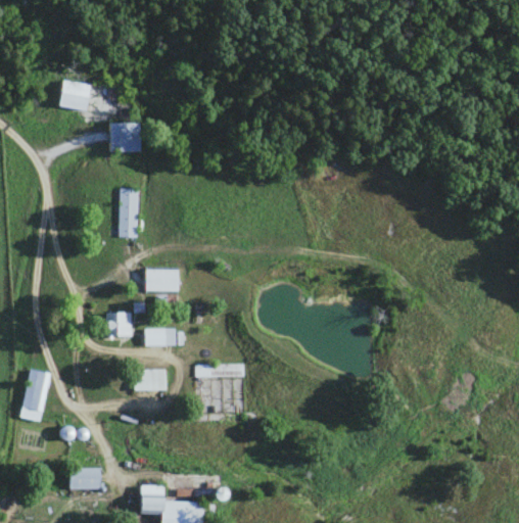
[(85,110),(90,84),(61,79),(57,105),(85,110)]
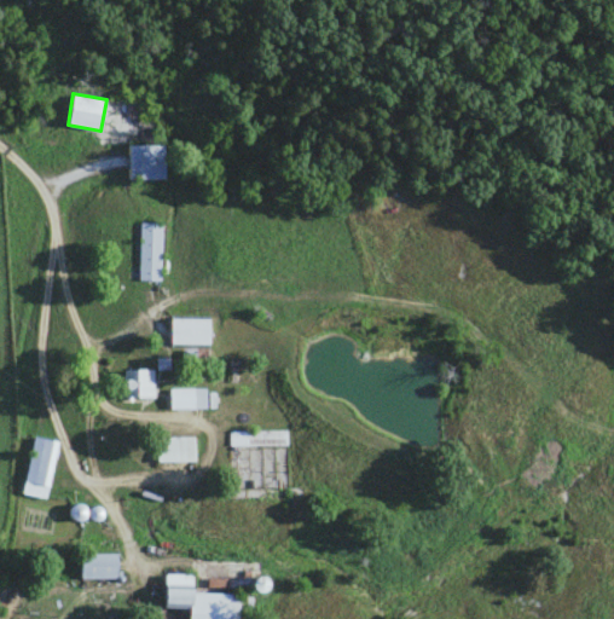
[(166,179),(166,144),(128,144),(128,179),(166,179)]
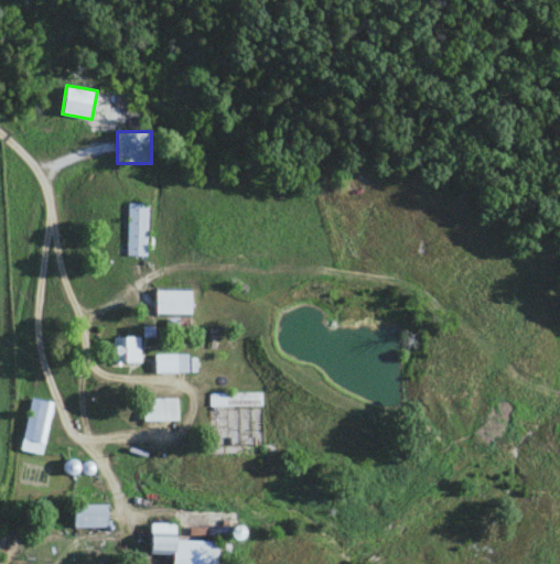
[(128,256),(149,256),(149,202),(128,202),(128,256)]
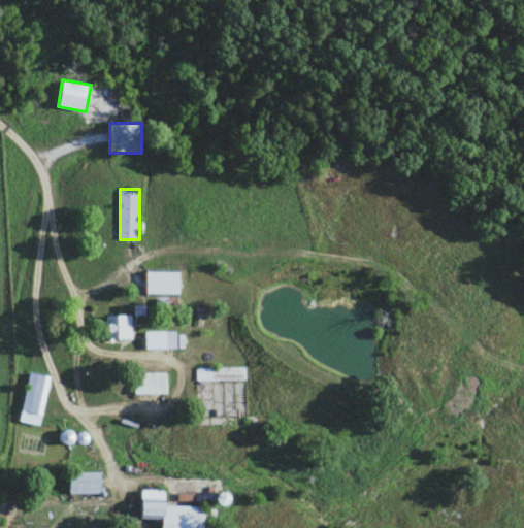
[(181,296),(181,272),(146,272),(146,296),(181,296)]
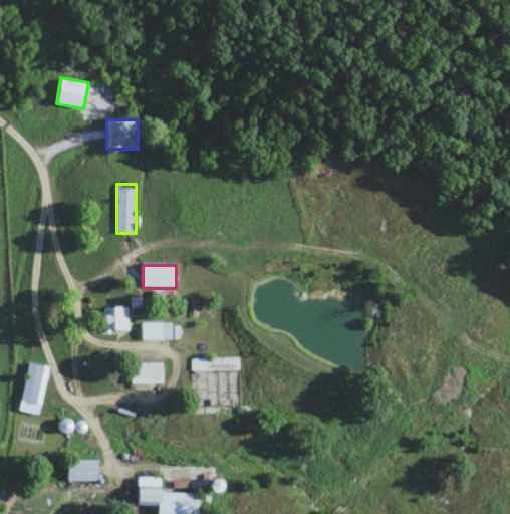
[(103,329),(128,329),(128,306),(103,306),(103,329)]
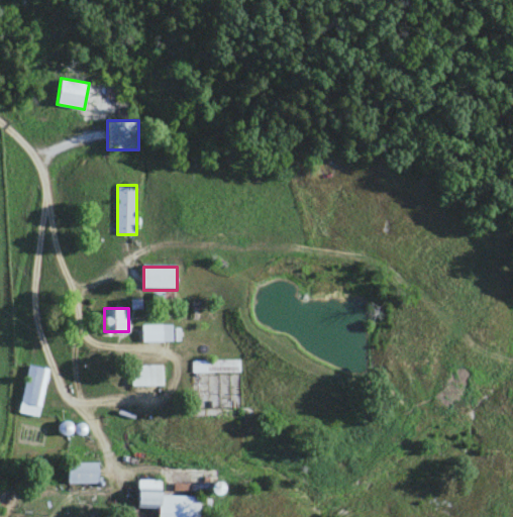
[(175,324),(143,324),(143,341),(175,341),(175,324)]
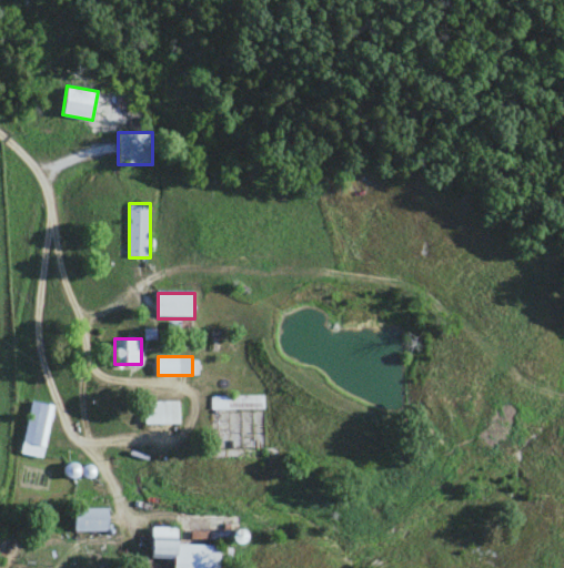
[(213,409),(268,409),(268,396),(213,396),(213,409)]
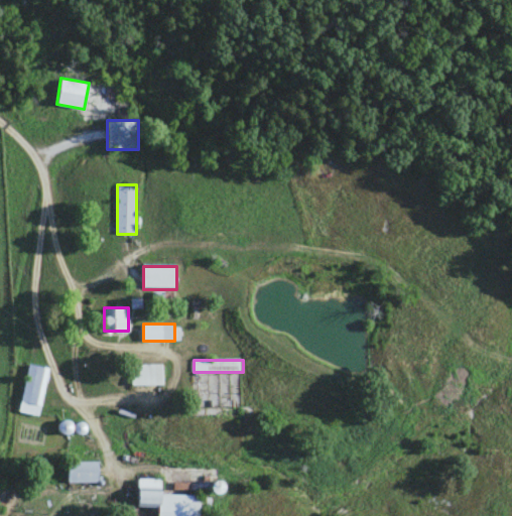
[(40,415),(49,367),(29,364),(20,411),(40,415)]
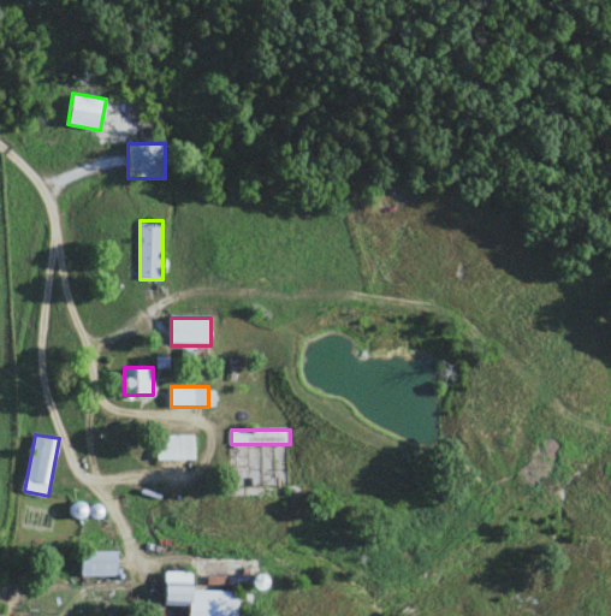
[(158,458),(196,458),(196,436),(158,436),(158,458)]
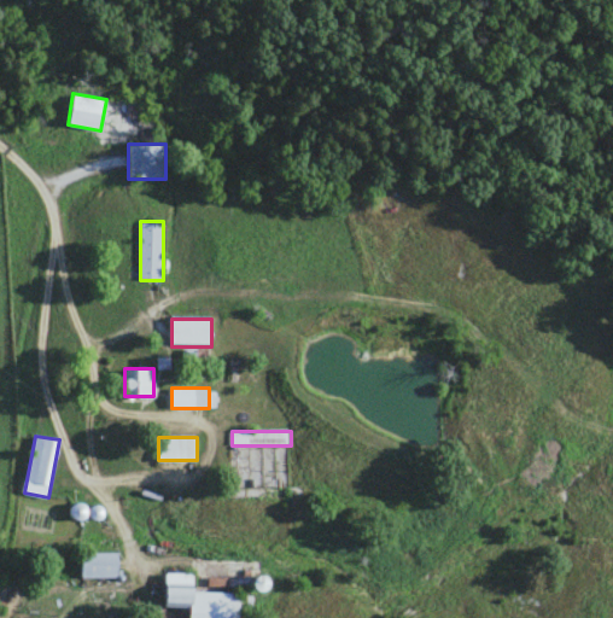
[(82,553),(82,577),(118,577),(118,553),(82,553)]
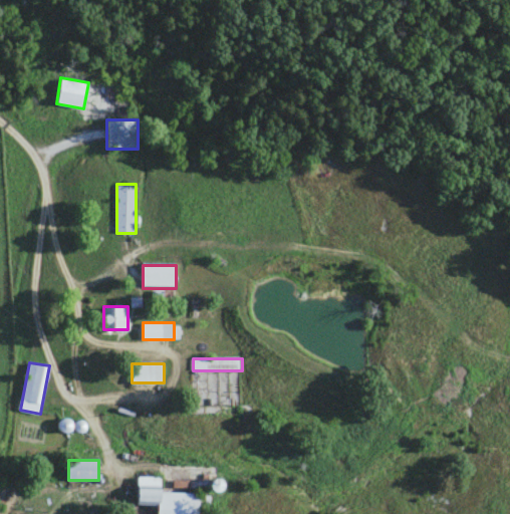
[(199,513),(200,493),(161,492),(161,477),(137,476),(137,504),(159,504),(158,513),(199,513)]
